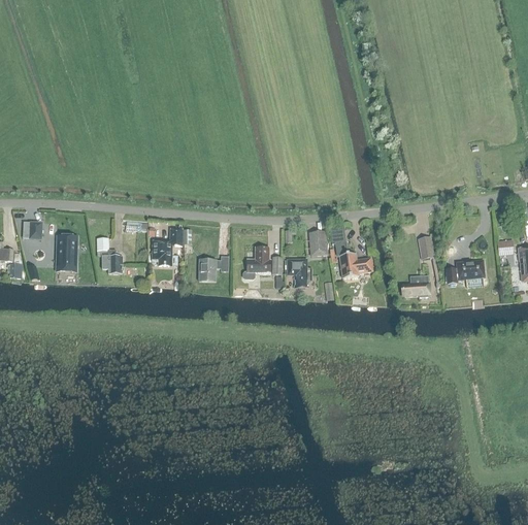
[(22,215),(21,231),(33,231),(34,215),(22,215)]
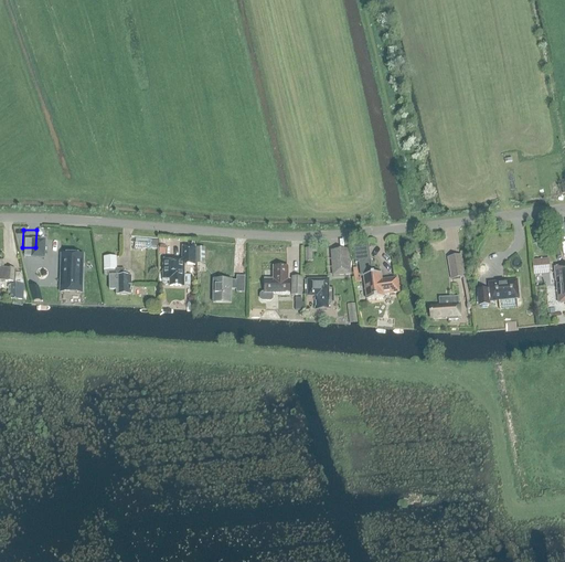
[(195,244),(182,244),(182,254),(182,257),(184,257),(184,262),(187,262),(194,262),(195,244)]
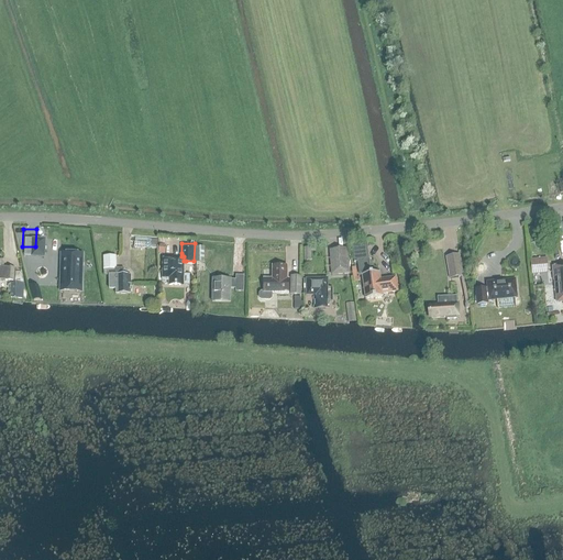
[(205,260),(203,243),(195,244),(196,260),(205,260)]
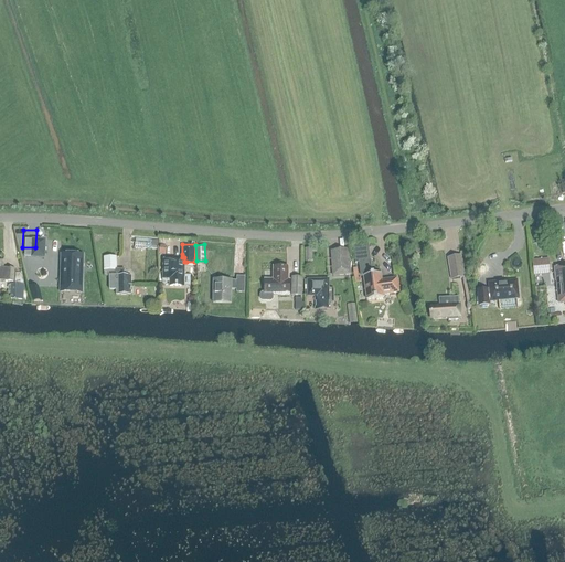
[(351,273),(350,247),(332,248),(334,273),(351,273)]
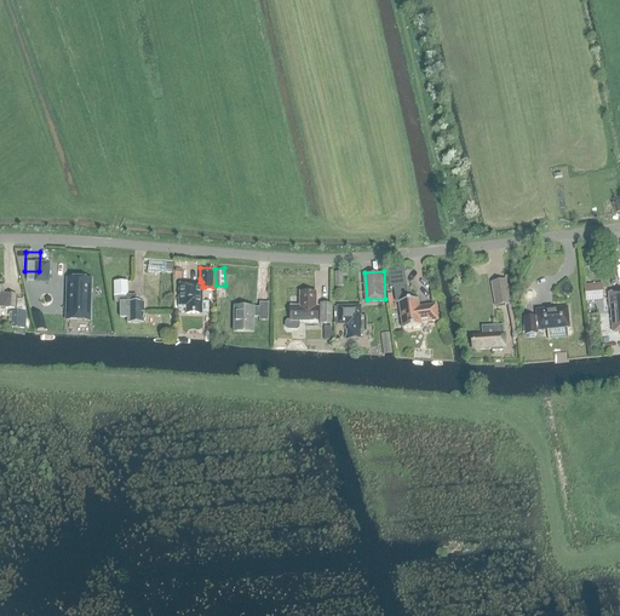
[(67,274),(65,304),(67,304),(67,303),(69,303),(69,309),(87,310),(87,314),(89,274),(67,274)]
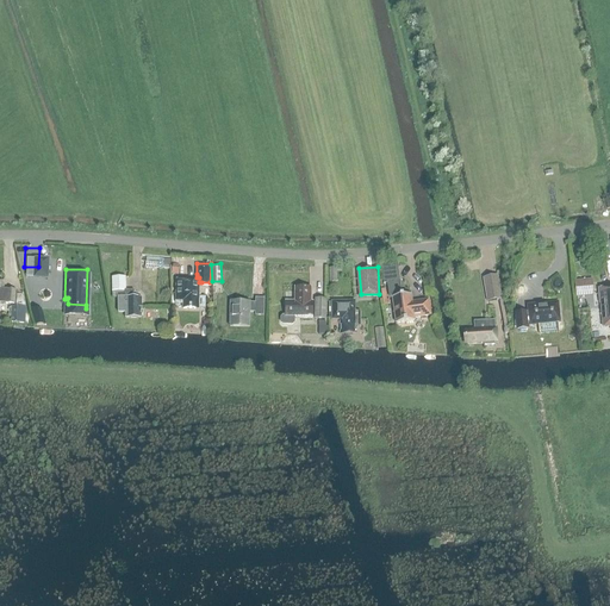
[(485,274),(489,298),(503,295),(499,272),(485,274)]
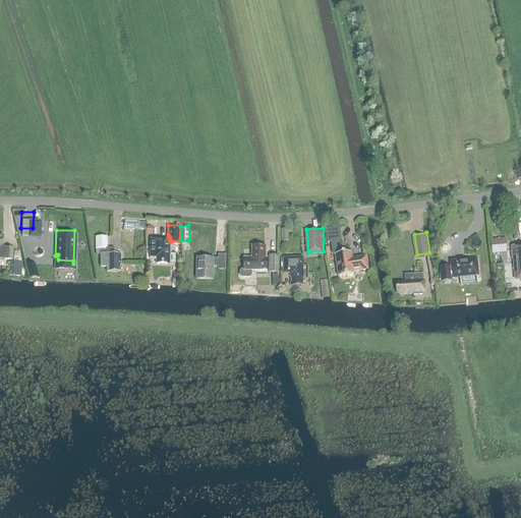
[(114,251),(110,251),(106,251),(106,236),(96,236),(96,246),(100,246),(100,265),(107,264),(107,270),(120,269),(120,251),(114,251)]
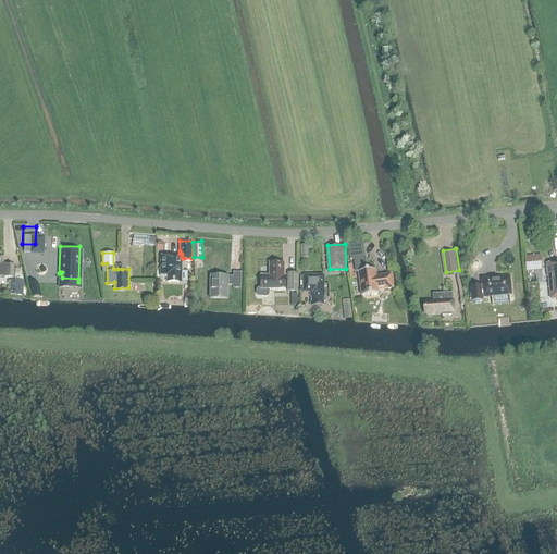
[(4,274),(13,274),(13,278),(11,278),(10,292),(23,293),(24,266),(15,265),(14,263),(14,262),(2,262),(2,254),(0,254),(0,273),(4,273),(4,274)]
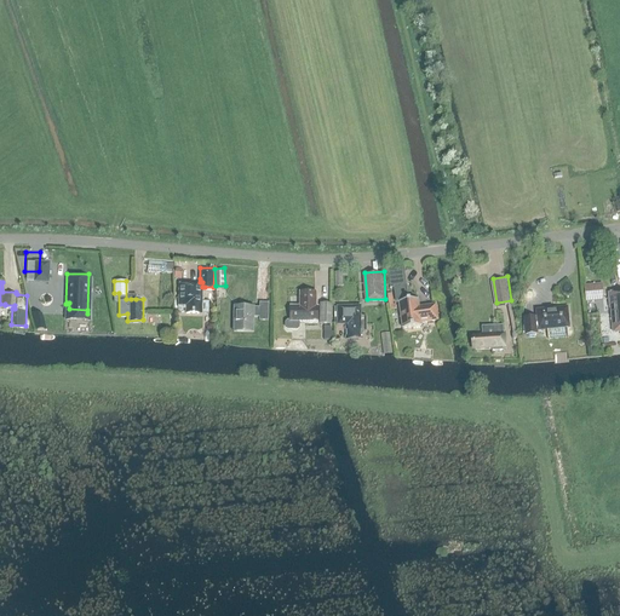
[(178,299),(178,303),(187,304),(187,310),(199,311),(199,299),(202,300),(202,287),(202,282),(200,282),(179,282),(178,299)]
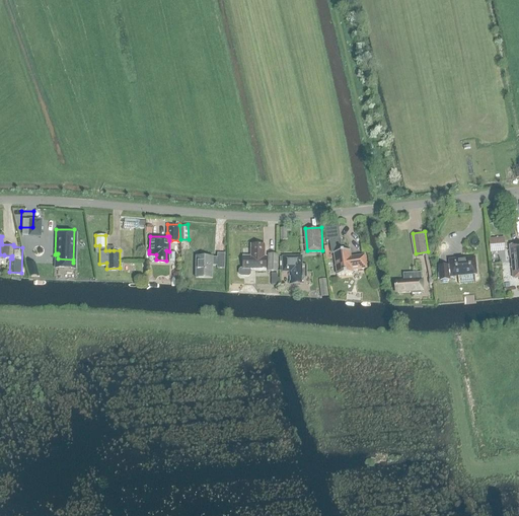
[(340,236),(329,237),(330,250),(335,249),(342,248),(340,236)]
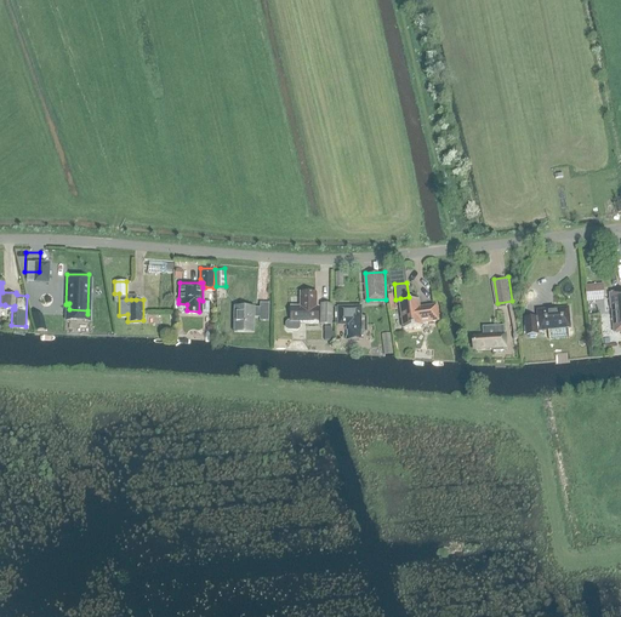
[(603,292),(603,283),(585,284),(586,293),(603,292)]
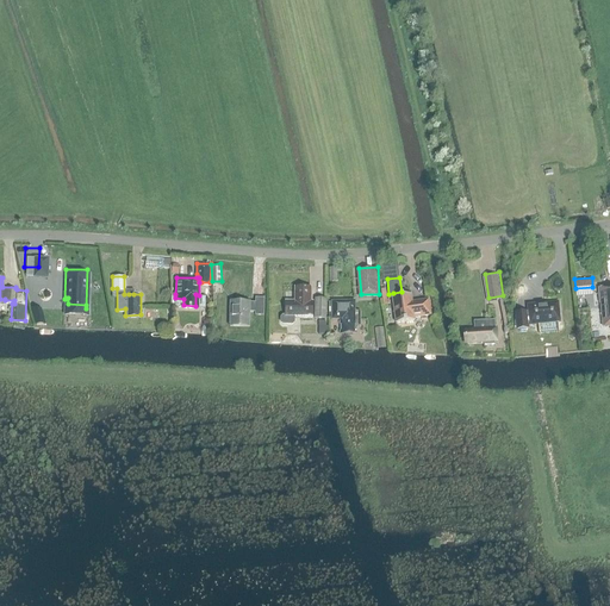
[(602,308),(603,308),(604,322),(609,320),(609,281),(598,282),(602,308)]
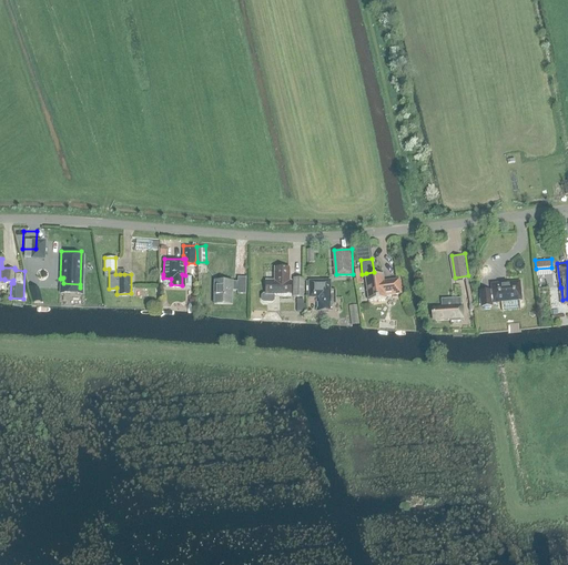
[(274,294),(291,294),(292,279),(290,279),(290,265),(274,264),(273,278),(265,278),(265,291),(263,291),(261,293),(261,298),(263,300),(272,300),(274,298),(274,294)]
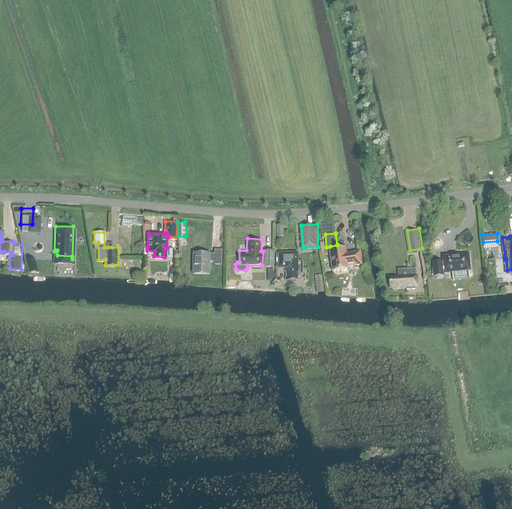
[(330,246),(333,268),(349,266),(348,263),(362,261),(360,249),(352,250),(352,251),(347,252),(346,244),(337,245),(330,246)]
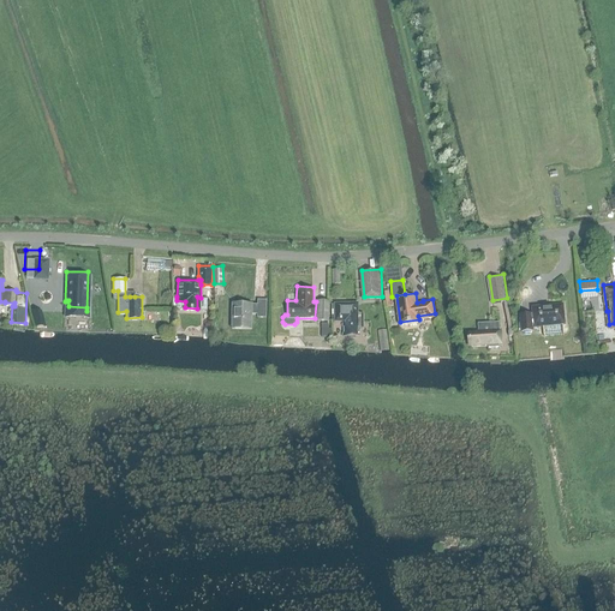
[(232,324),(252,325),(254,310),(260,311),(258,313),(268,313),(268,295),(260,295),(260,301),(254,301),(254,300),(233,299),(232,324)]
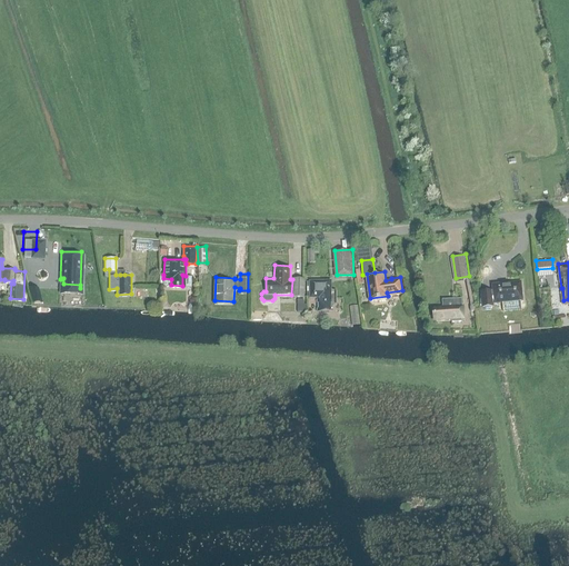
[(293,295),(303,295),(305,276),(295,276),(293,295)]
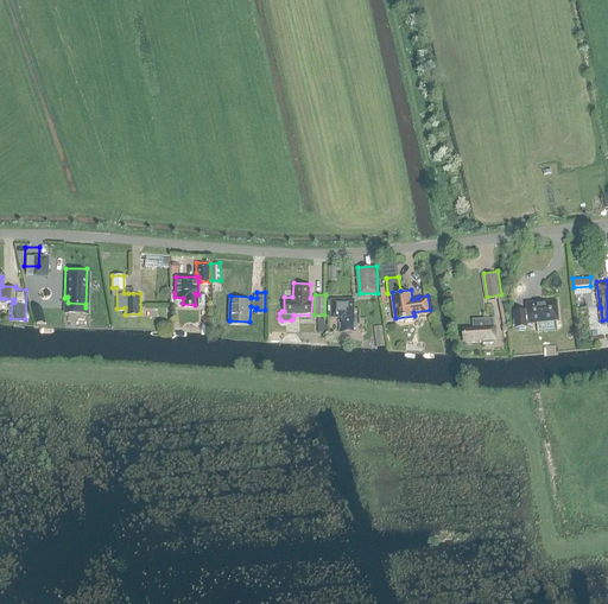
[(354,307),(354,297),(331,297),(333,315),(343,315),(343,330),(354,329),(354,320),(356,320),(356,307),(354,307)]
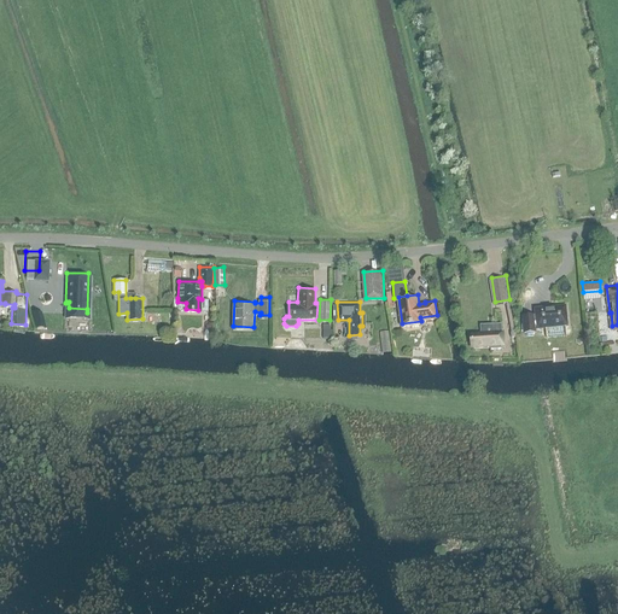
[(536,329),(536,327),(567,322),(565,303),(535,307),(536,313),(524,315),(525,332),(536,329)]
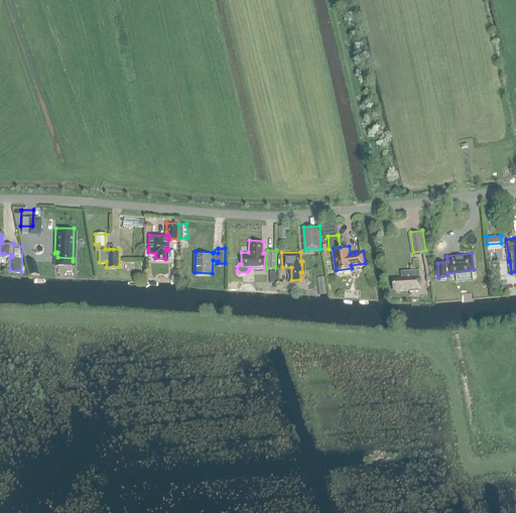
[(269,269),(269,281),(277,281),(277,273),(275,273),(275,269),(269,269)]
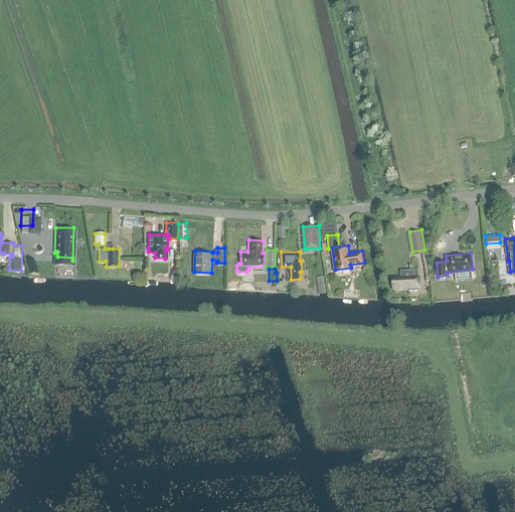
[(393,276),(393,288),(408,288),(408,289),(418,289),(418,287),(419,287),(419,275),(417,275),(417,269),(399,269),(399,276),(393,276)]
